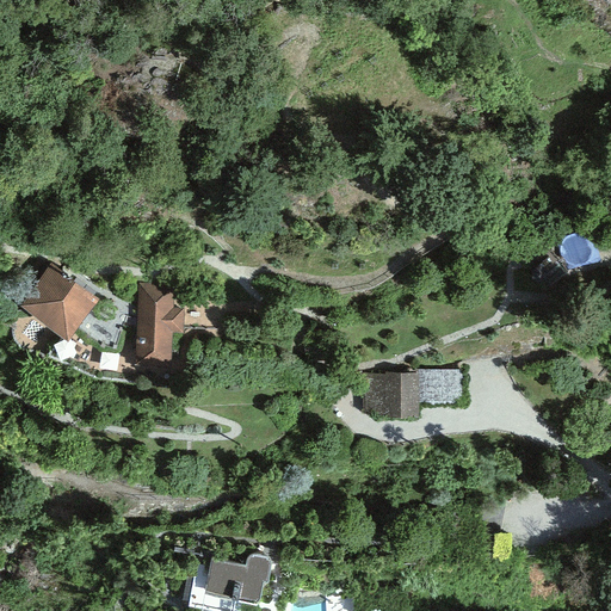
[(51,259),(20,297),(67,333),(97,295),(51,259)]
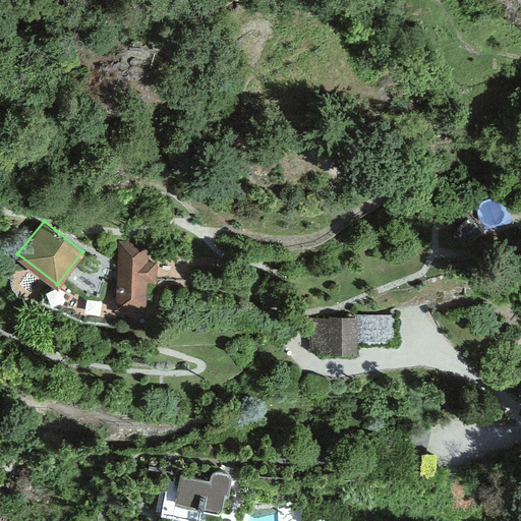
[(148,244),(118,242),(114,307),(145,309),(147,281),(155,282),(156,261),(147,261),(148,244)]
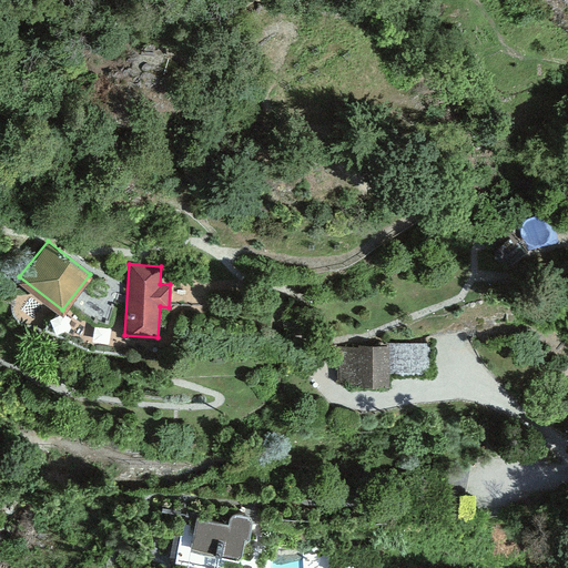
[(387,342),(386,345),(387,373),(432,373),(430,342),(387,342)]
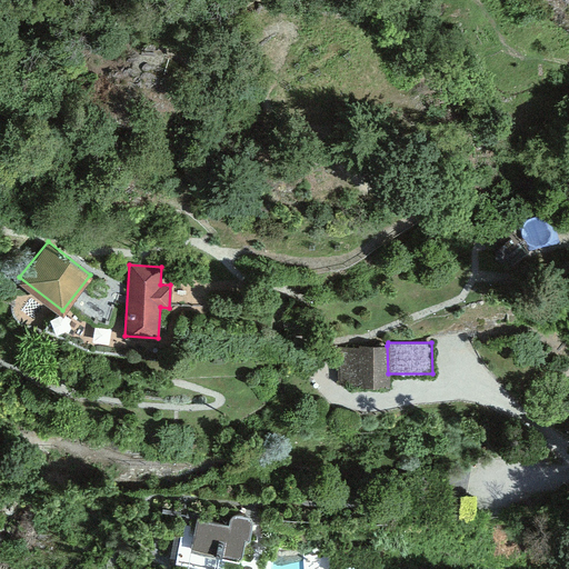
[(387,346),(338,347),(338,385),(388,383),(388,373),(387,346)]
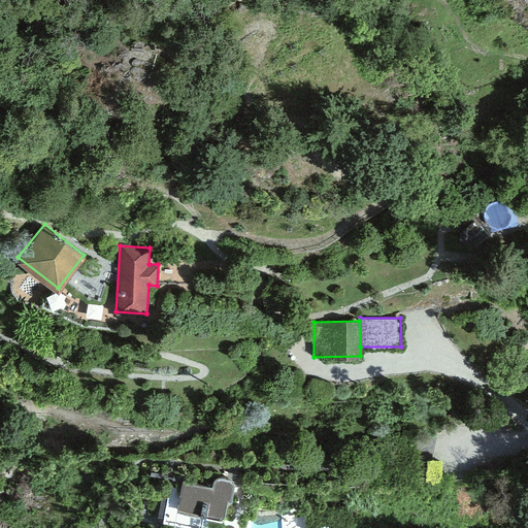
[(180,489),(167,487),(161,522),(194,527),(219,527),(225,499),(230,499),(233,485),(232,481),(229,479),(220,476),(216,477),(212,481),(212,486),(183,480),(180,489)]
